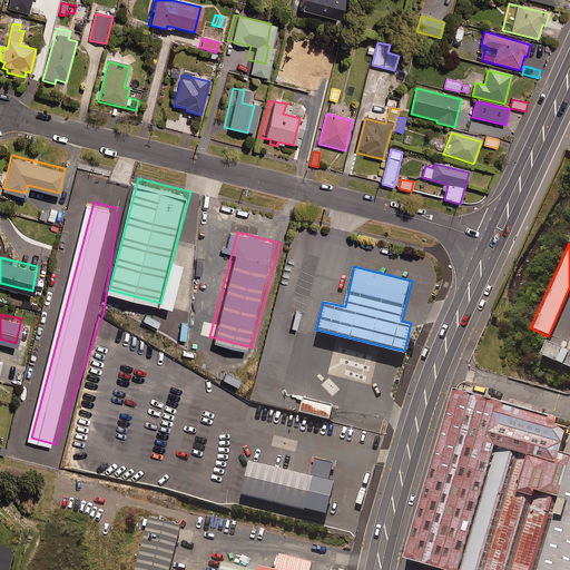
[(569,346),(548,336),(547,337),(539,354),(569,367),(569,346)]
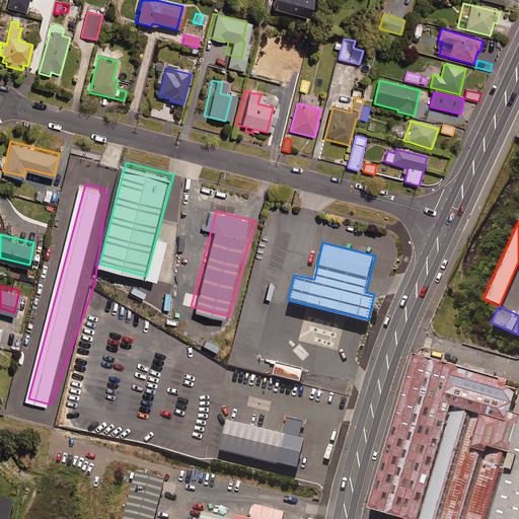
[(495,518),(518,427),(518,377),(417,351),(375,507),(422,518),(495,518)]
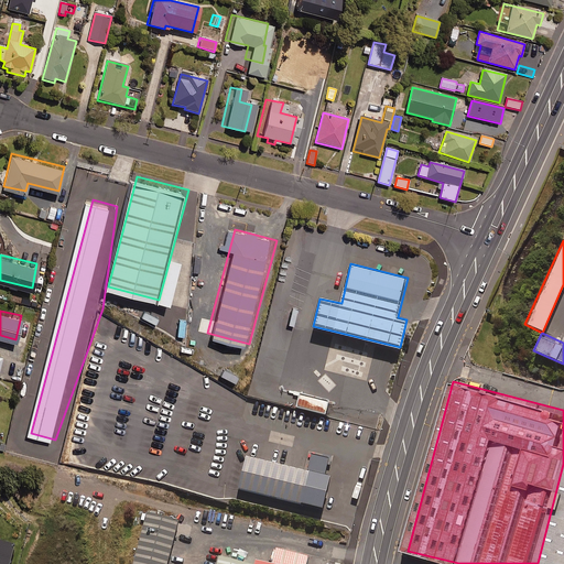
[(297,394),(295,408),(323,414),(326,401),(297,394)]
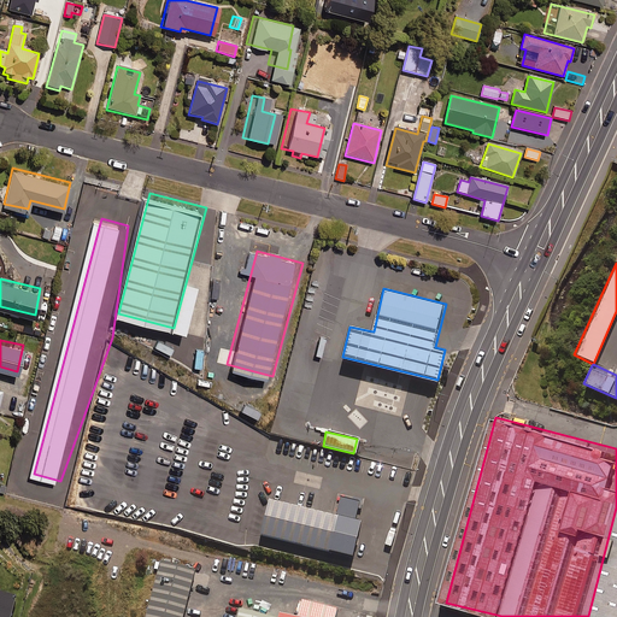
[(371,527),(275,499),(264,533),(362,560),(371,527)]
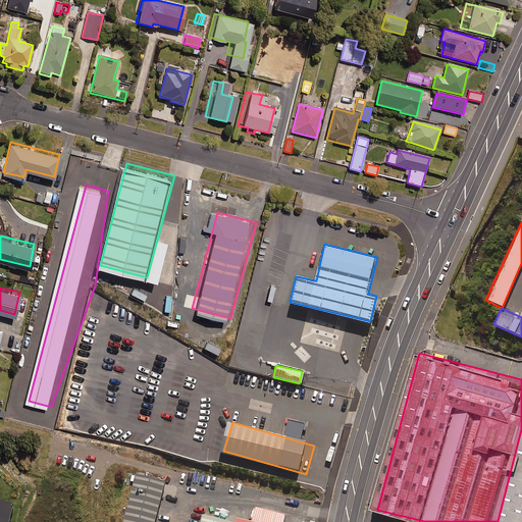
[(521,521),(521,444),(501,521),(521,521)]
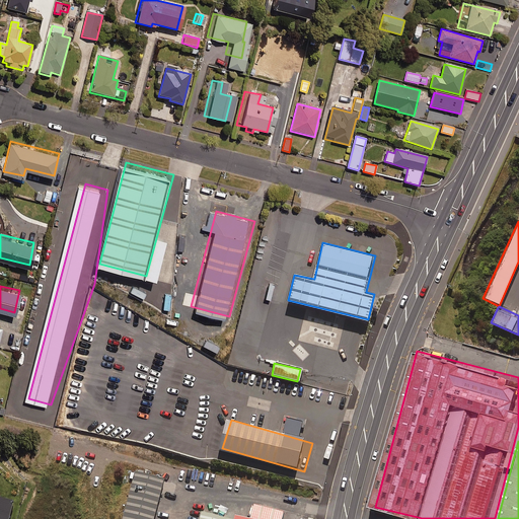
[(130,471),(128,471),(115,518),(149,518),(160,479),(130,471)]
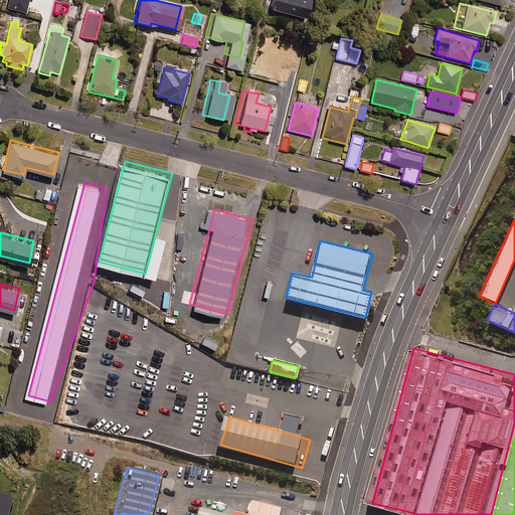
[(0,514),(8,514),(13,496),(0,492),(0,514)]
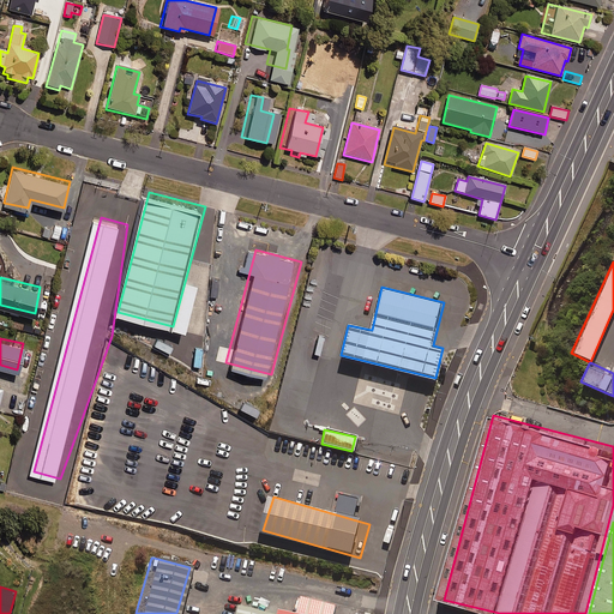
[(294,613),(280,611),(278,613),(331,613),(335,605),(299,595),(294,613)]
